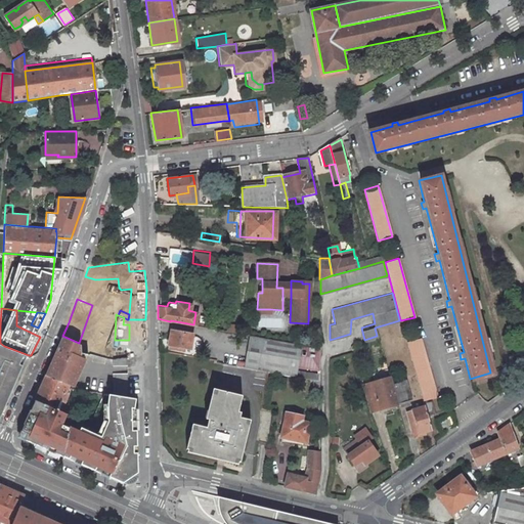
[(281,326),(281,317),(259,318),(259,328),(281,326)]
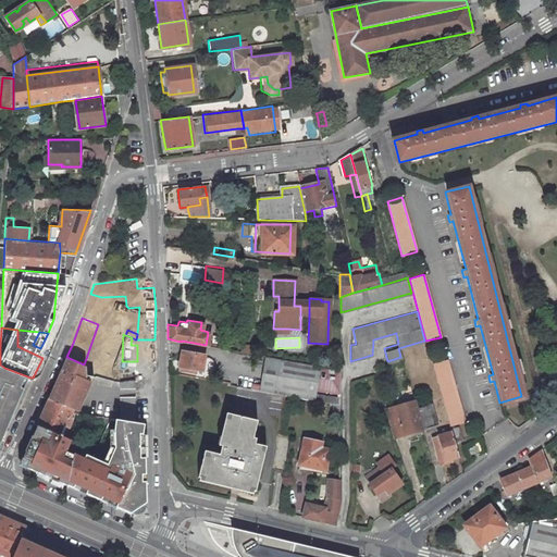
[(203,351),(181,347),(177,364),(201,369),(203,351)]
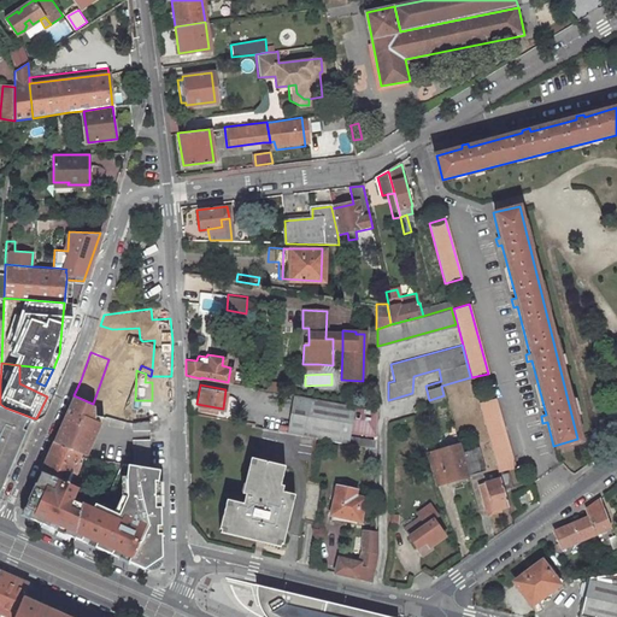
[(348,441),(351,432),(376,435),(376,409),(295,394),(288,430),(315,435),(348,441)]
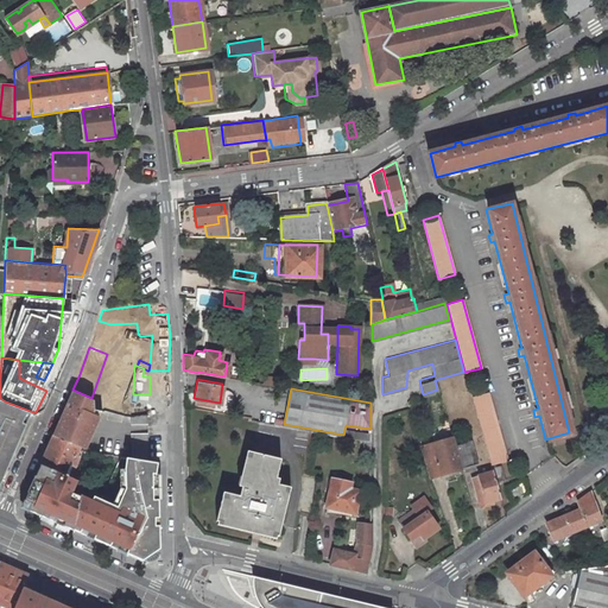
[(84,447),(102,409),(97,407),(97,410),(93,407),(92,399),(92,398),(73,390),(54,434),(78,445),(84,447)]
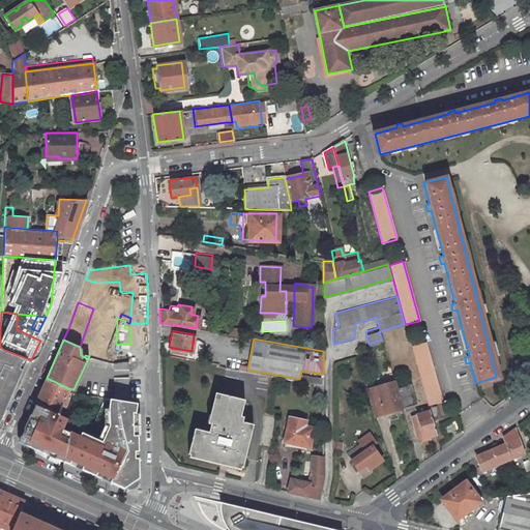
[(427,404),(441,400),(424,342),(411,345),(427,404)]
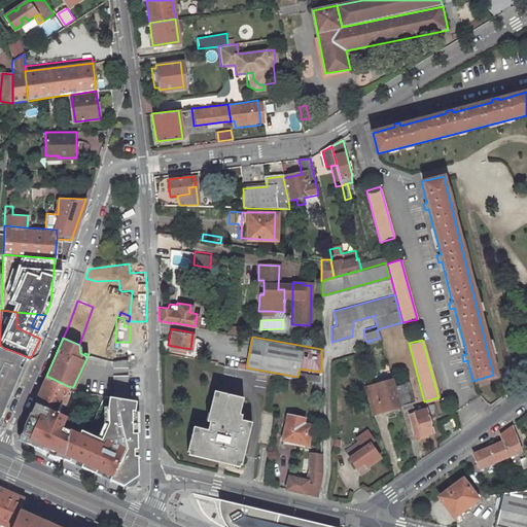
[(0,428),(1,429),(28,366),(25,365),(29,357),(4,348),(1,355),(0,354),(0,428)]
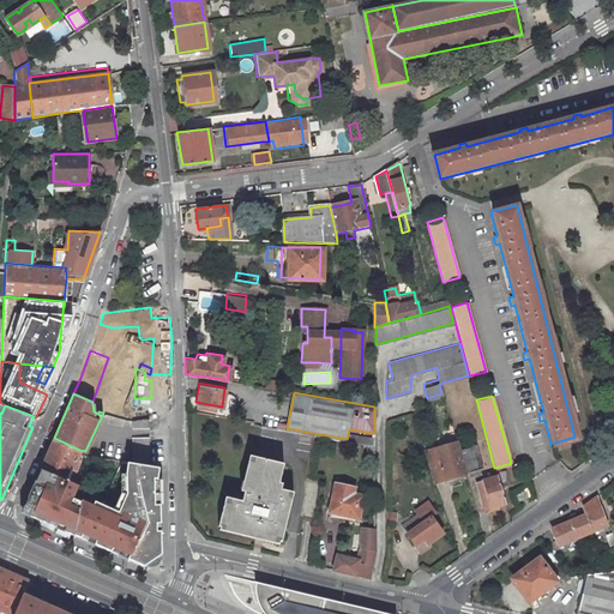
[(146,434),(130,434),(130,461),(146,463),(146,434)]
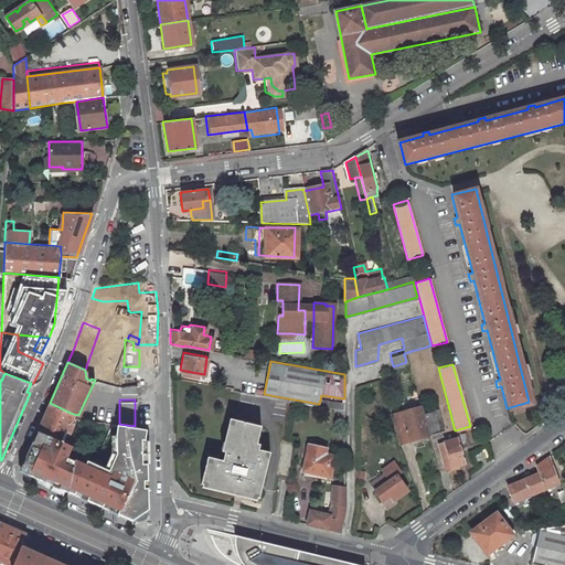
[(398,440),(440,429),(430,402),(392,412),(395,427),(397,436),(398,440)]
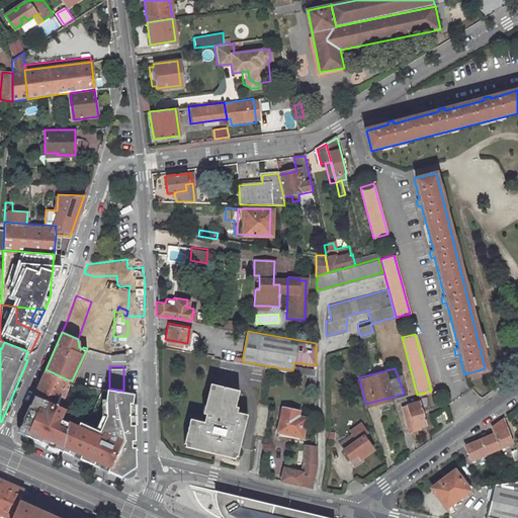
[(65,391),(66,386),(64,385),(67,379),(46,369),(34,394),(57,404),(60,396),(62,396),(64,393),(62,392),(63,390),(65,391)]
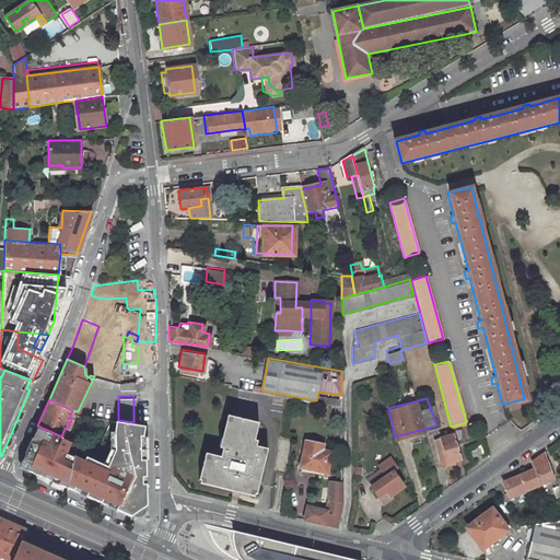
[(219,447),(226,415),(224,413),(217,447),(219,447)]
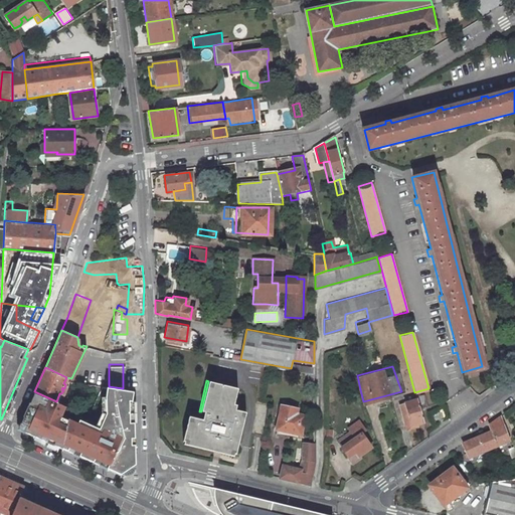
[(201,417),(200,419),(186,415),(181,442),(233,453),(234,454),(243,411),(233,409),(230,408),(231,403),(234,387),(208,381),(201,411),(201,413),(202,413),(201,417)]
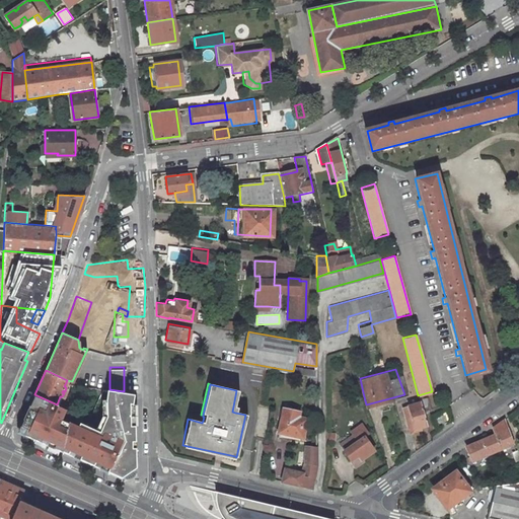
[(77,425),(66,421),(63,441),(60,449),(120,475),(135,466),(132,402),(130,402),(132,393),(124,391),(109,389),(106,388),(105,398),(105,415),(98,430),(78,421),(77,425)]
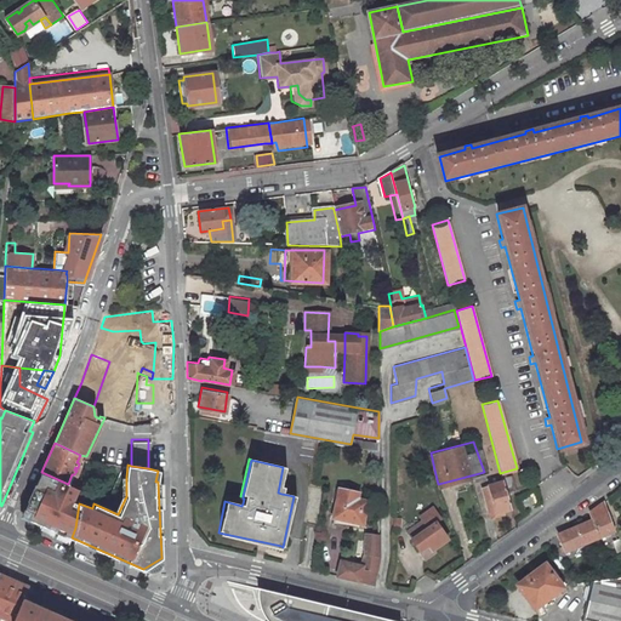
[(68,484),(41,472),(26,508),(29,519),(72,537),(75,528),(79,503),(72,500),(78,488),(68,484)]
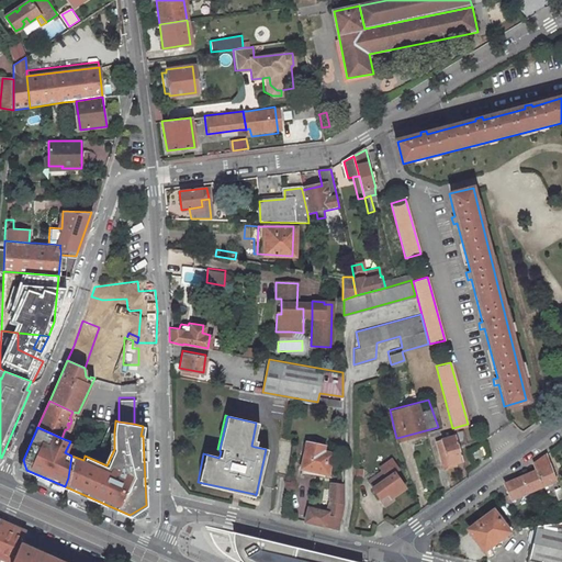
[(464,444),(461,429),(453,431),(453,434),(457,446),(464,444)]
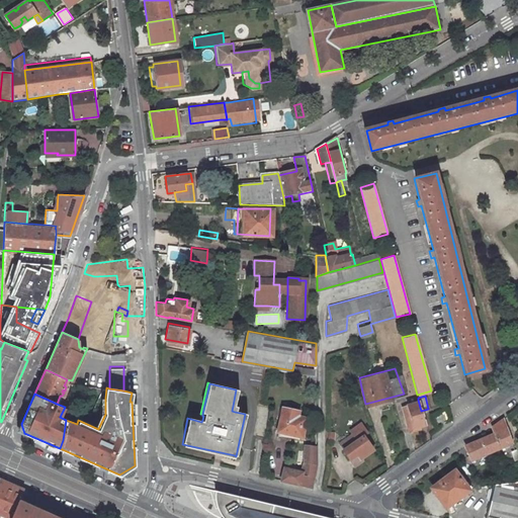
[(418,400),(400,405),(407,428),(424,423),(421,411),(418,400)]
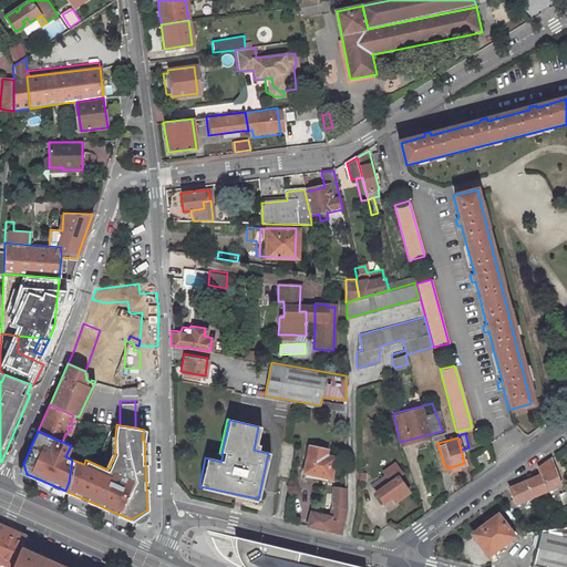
[(323,446),(307,443),(300,470),(328,476),(332,455),(322,453),(323,446)]
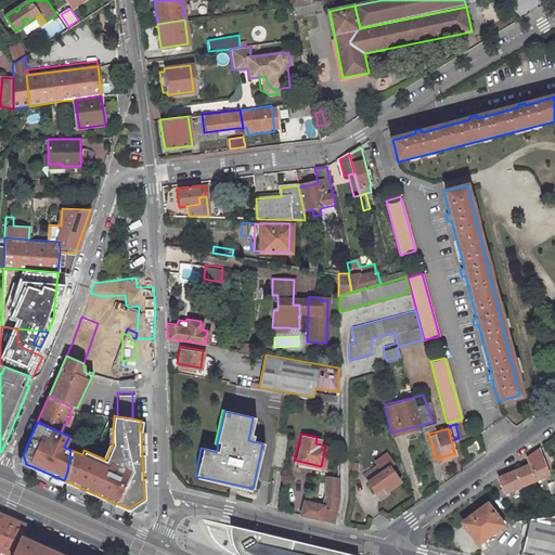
[(501,492),(544,474),(537,448),(524,456),(526,463),(495,477),(501,492)]
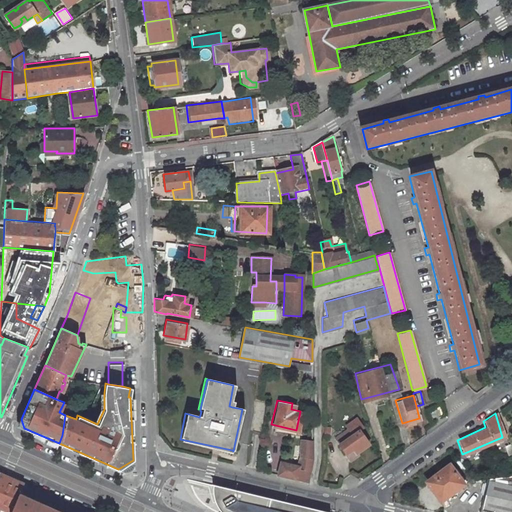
[(346,426),(332,437),(344,453),(351,448),(354,451),(366,442),(356,429),(351,433),(346,426)]
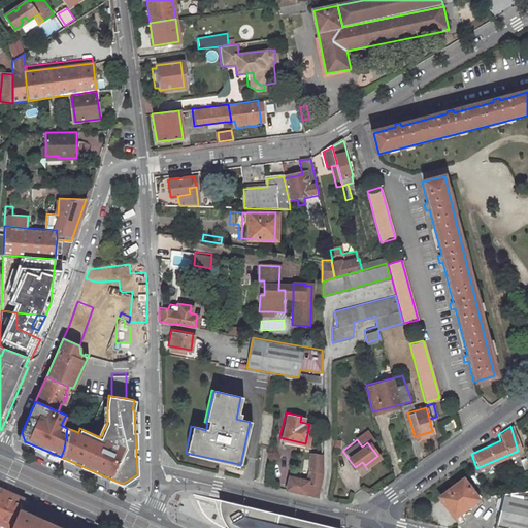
[(320,454),(308,452),(308,472),(305,481),(285,475),(282,488),(315,496),(320,466),(320,454)]
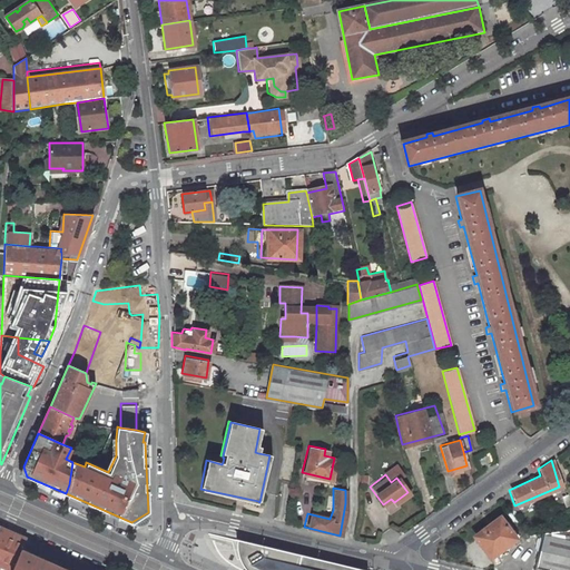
[(258,501),(202,489),(200,492),(258,504),(258,501)]
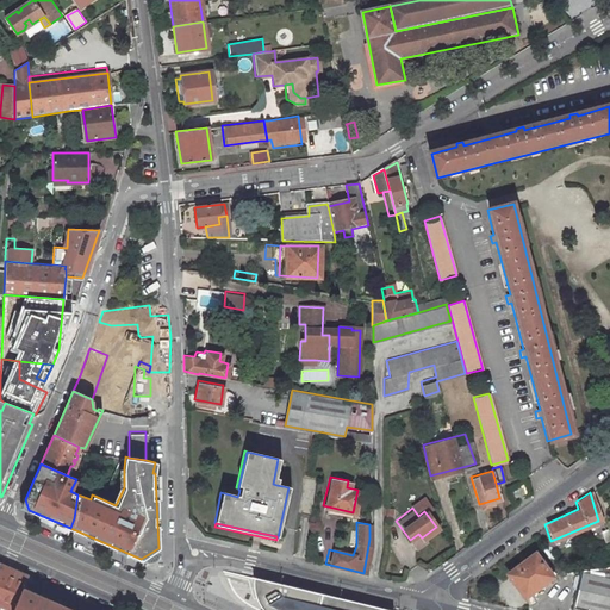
[(609,540),(609,528),(609,524),(596,530),(603,543),(609,540)]
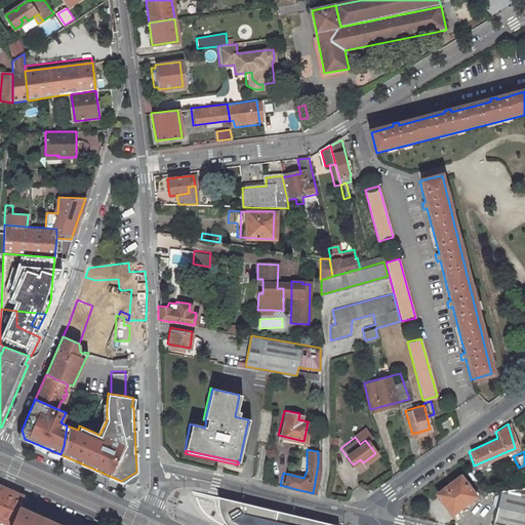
[(360,459),(353,465),(358,472),(366,466),(363,462),(360,459)]
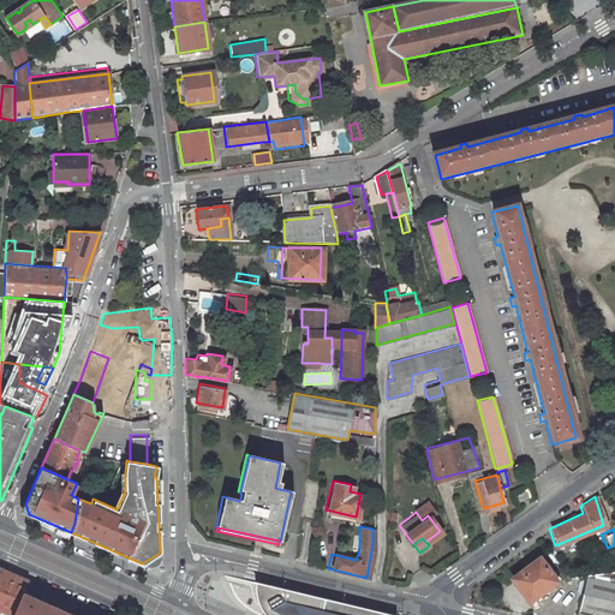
[(554,580),(537,556),(520,567),(524,572),(509,581),(521,597),(541,585),(543,587),(554,580)]
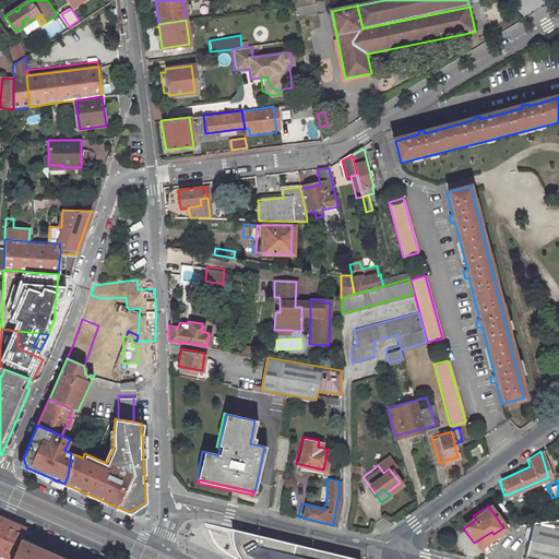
[(0,552),(8,557),(12,558),(21,539),(23,533),(25,527),(0,515),(0,552)]
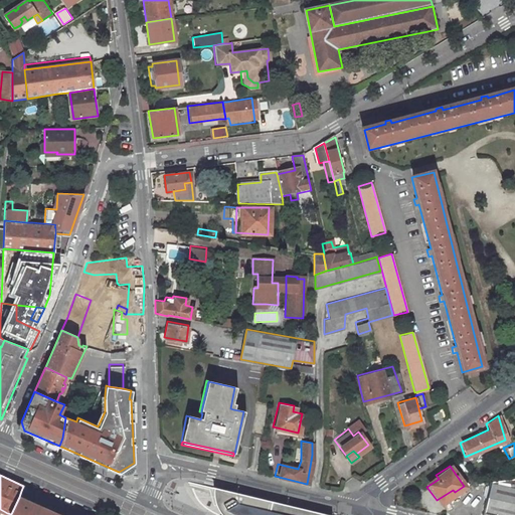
[(514,514),(514,476),(488,481),(482,512),(493,514),(514,514)]
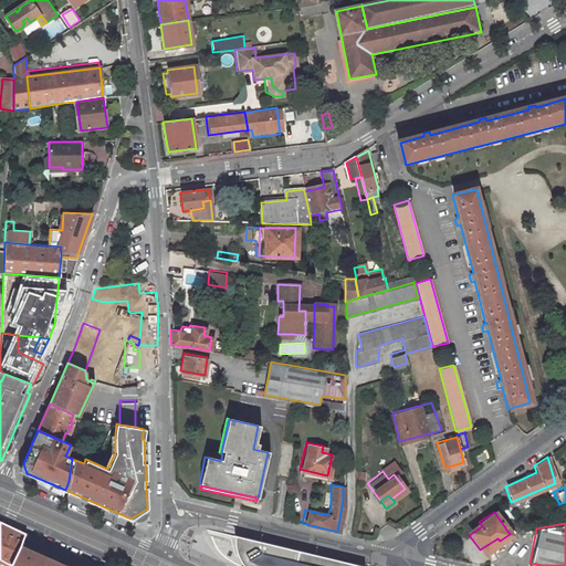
[(362,565),(239,537),(239,546),(239,549),(240,554),(242,558),(244,564),(247,565),(362,565)]
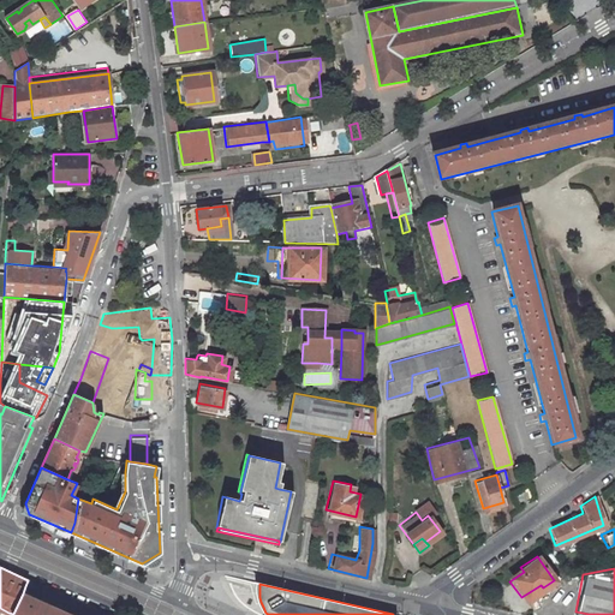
[(69,614),(23,593),(13,614),(12,614),(69,614)]
